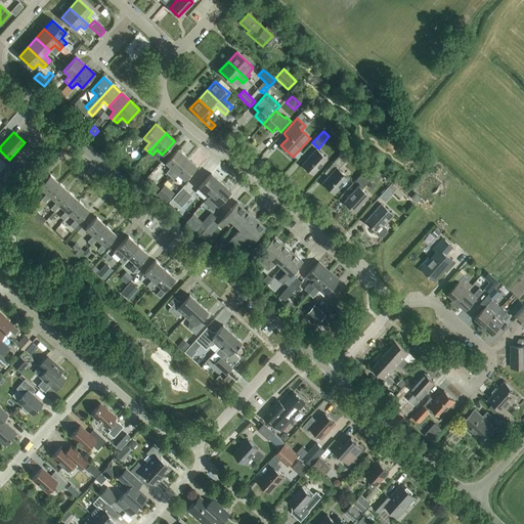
[(170,177),(187,158),(178,149),(165,163),(171,168),(166,173),(170,177)]
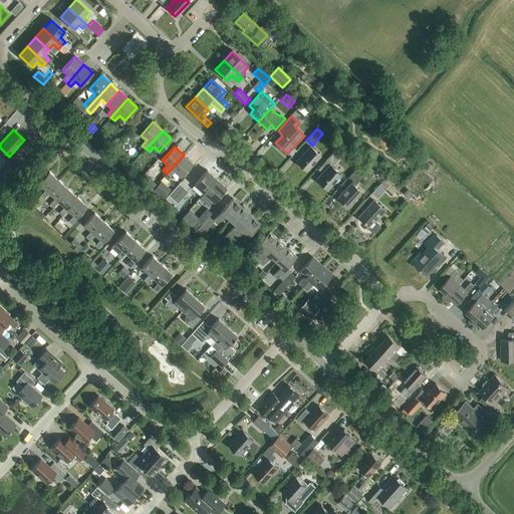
[(307,171),(320,156),(310,147),(296,162),(307,171)]
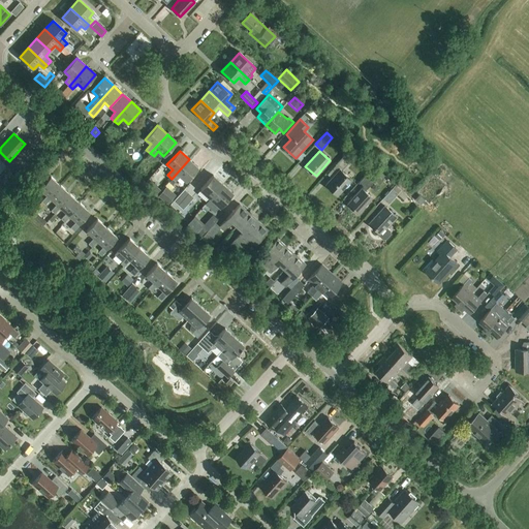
[(348,151),(336,164),(342,169),(354,157),(348,151)]
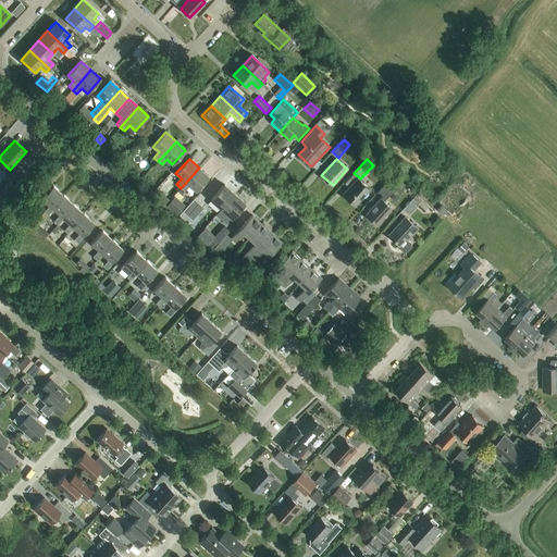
[(163,165),(162,164),(158,161),(153,168),(158,171),(163,165)]
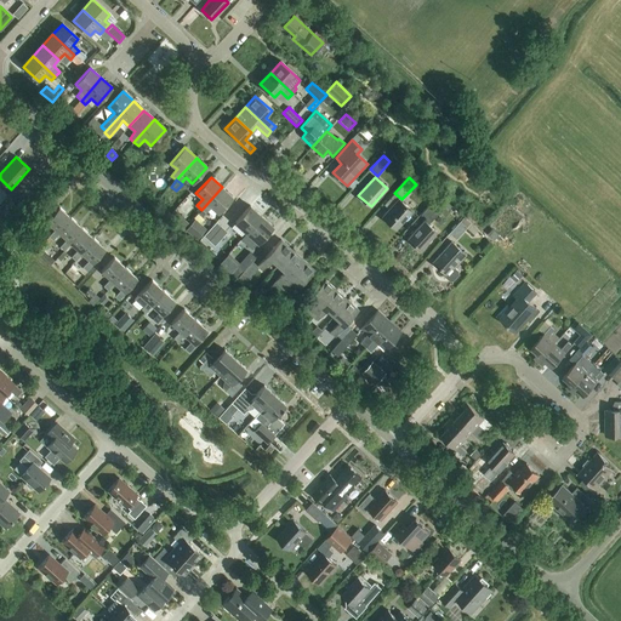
[(222,187),(201,210),(205,214),(211,208),(217,212),(232,197),(222,187)]
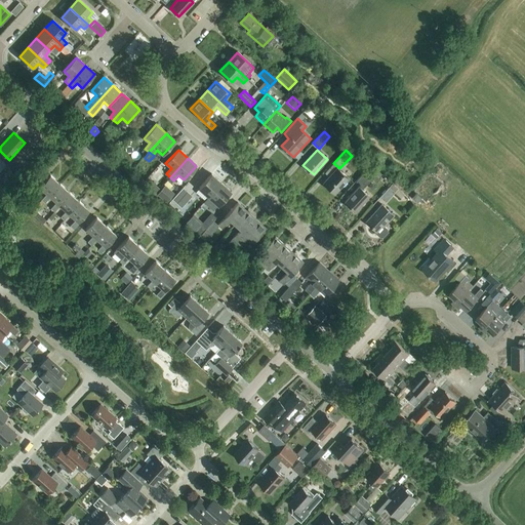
[(334,194),(349,178),(336,168),(323,184),(334,194)]
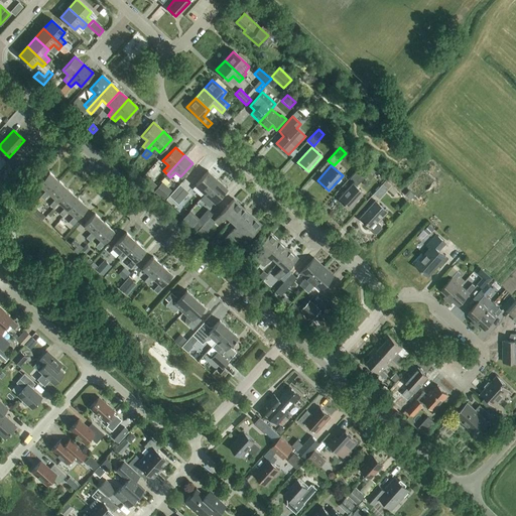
[(373,176),(362,165),(350,177),(354,181),(339,200),(349,209),(363,194),(355,186),(366,175),(370,179),(373,176)]
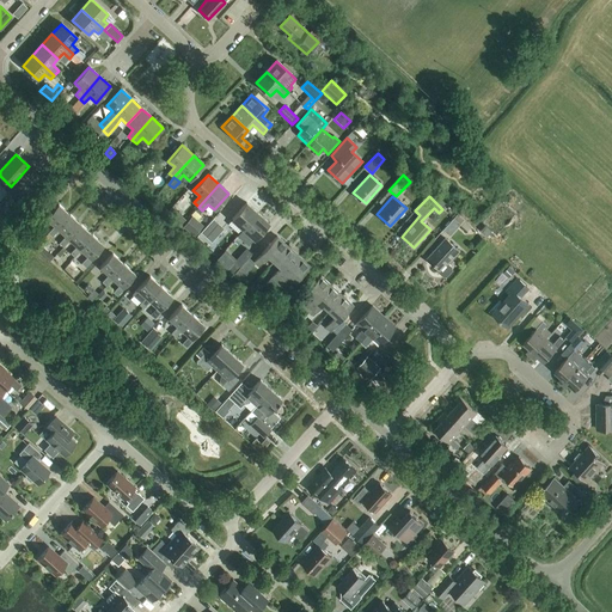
[(243,230),(258,214),(246,203),(231,220),(243,230)]
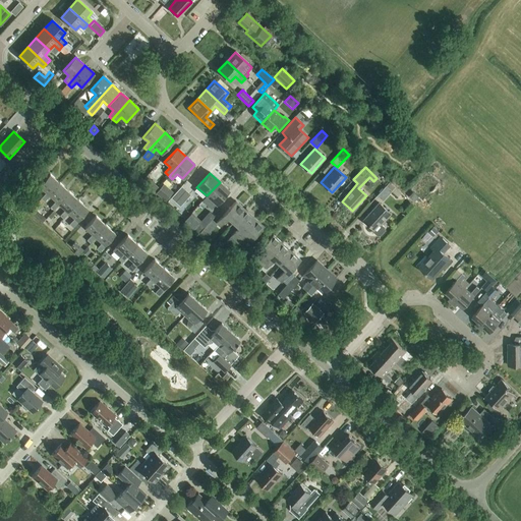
[(49,194),(59,183),(50,174),(39,185),(47,192),(41,198),(45,201),(50,195),(49,194)]
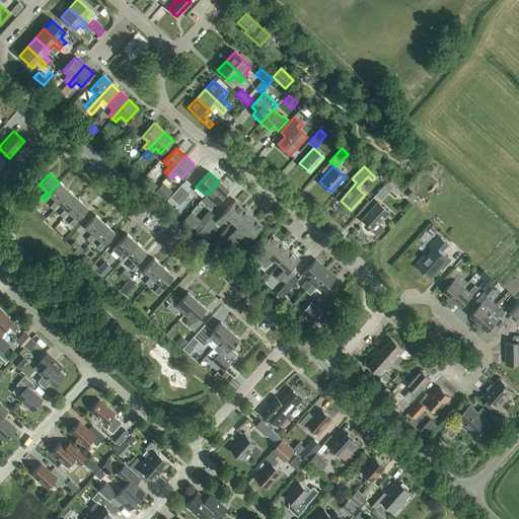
[(219,181),(206,195),(216,204),(228,190),(219,181)]
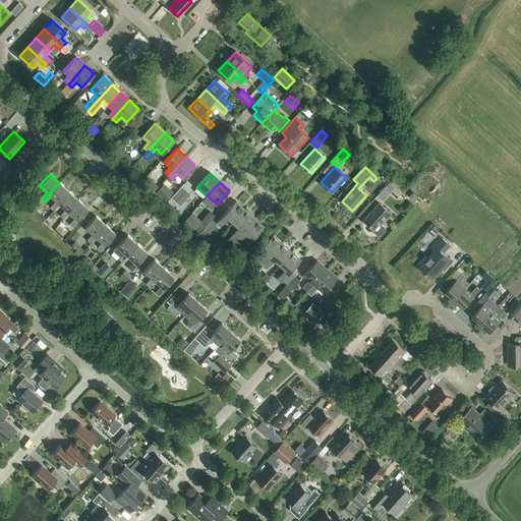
[(383,201),(395,187),(390,182),(377,196),(383,201)]
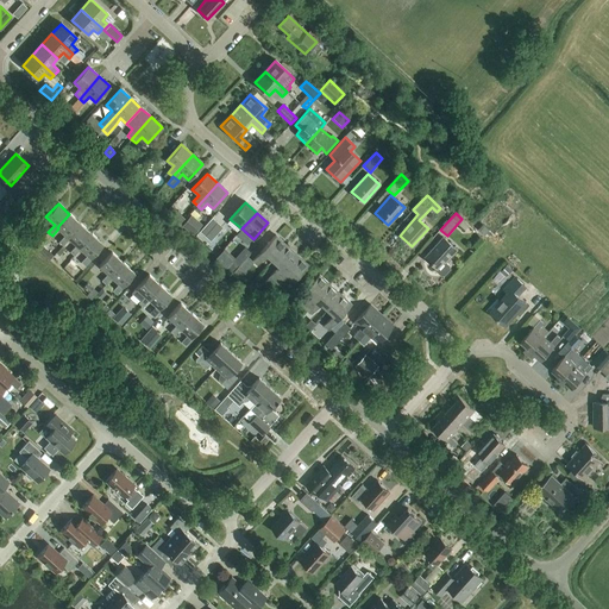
[(68,238),(81,224),(69,214),(57,227),(58,228),(66,236),(58,243),(63,246),(69,239),(68,238)]
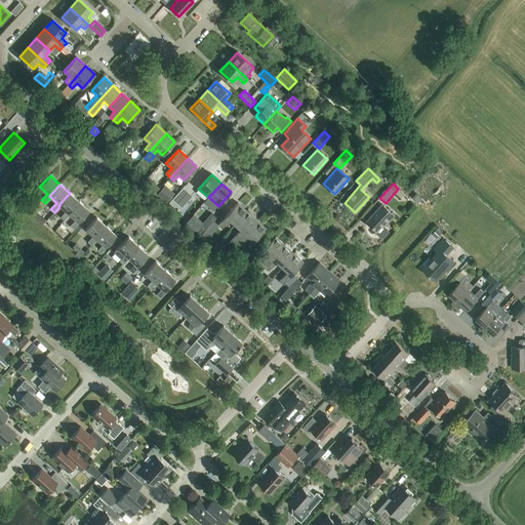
[(166,202),(173,194),(164,186),(157,195),(166,202)]
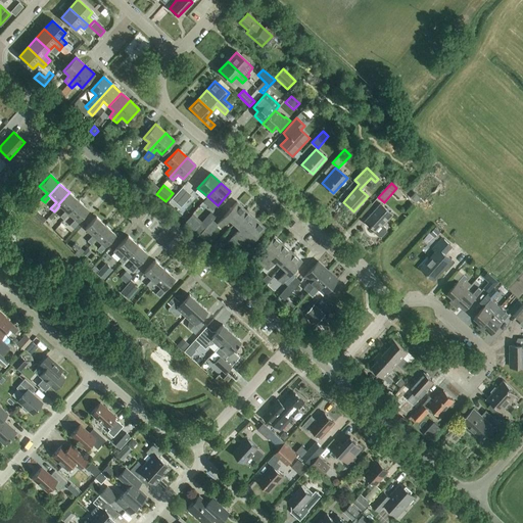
[(181,207),(191,195),(187,191),(176,203),(181,207)]
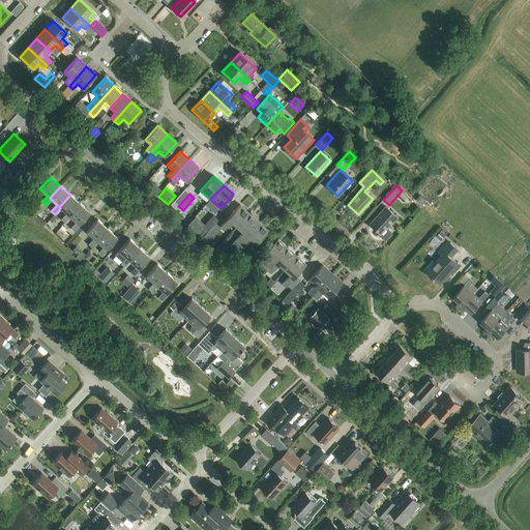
[(68,215),(80,204),(70,195),(59,207),(60,208),(66,213),(61,219),(64,223),(70,216),(68,215)]
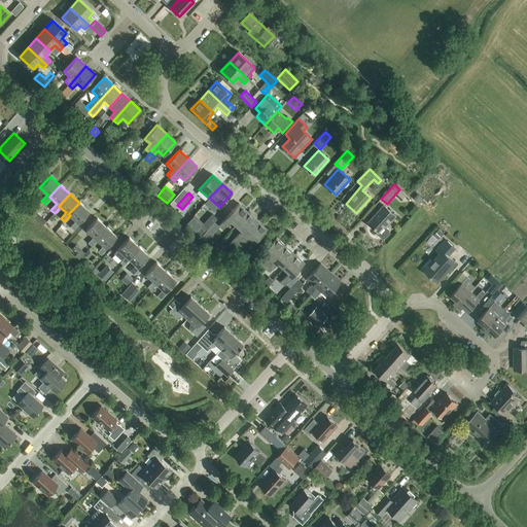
[(418,204),(423,200),(417,195),(413,199),(418,204)]
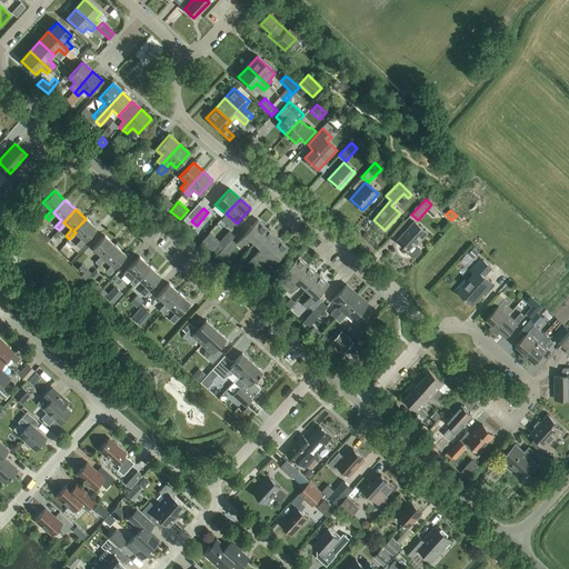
[(73,231),(76,232),(82,239),(76,246),(80,249),(86,241),(85,240),(96,228),(86,219),(73,231)]
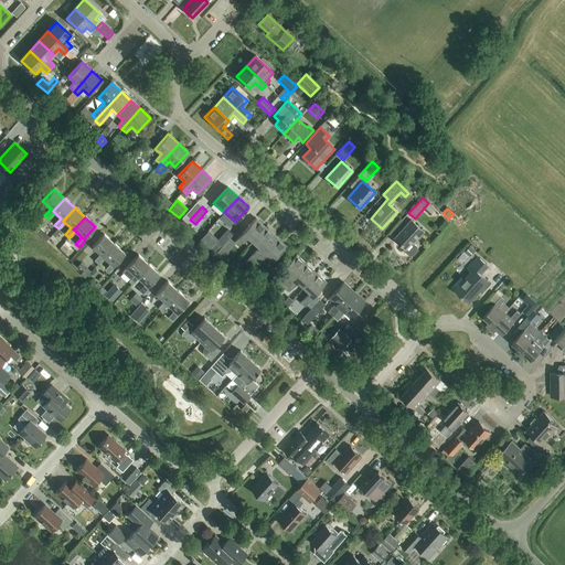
[(253,243),(266,227),(256,219),(234,243),(230,238),(219,249),(216,252),(223,258),(228,253),(227,252),(235,243),(238,246),(247,237),(253,243)]
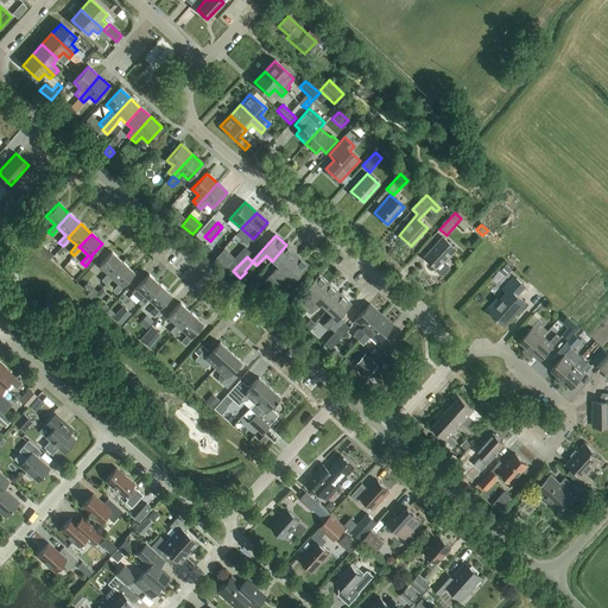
[(439,276),(443,276),(449,268),(449,266),(444,263),(456,249),(442,238),(424,258),(435,267),(432,270),(439,276)]
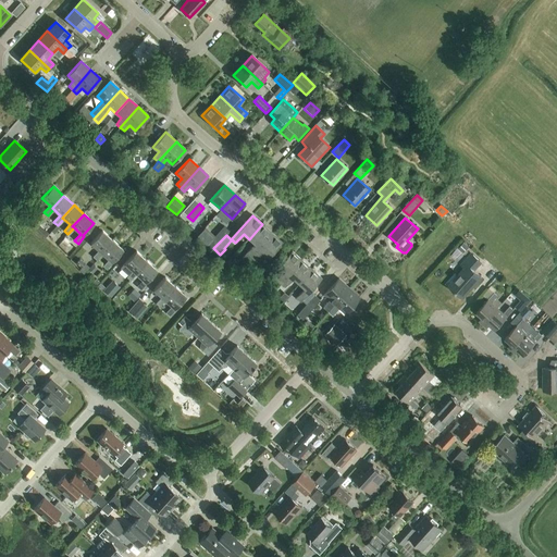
[(246,254),(250,257),(272,233),(262,224),(249,239),(255,244),(246,254)]
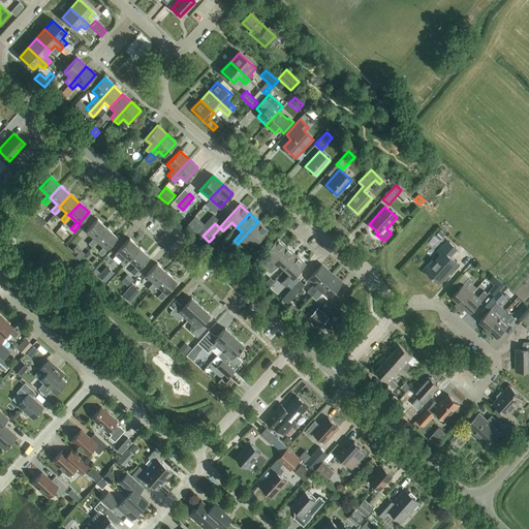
[(205,234),(215,223),(218,219),(212,215),(201,226),(201,227),(199,229),(205,234)]
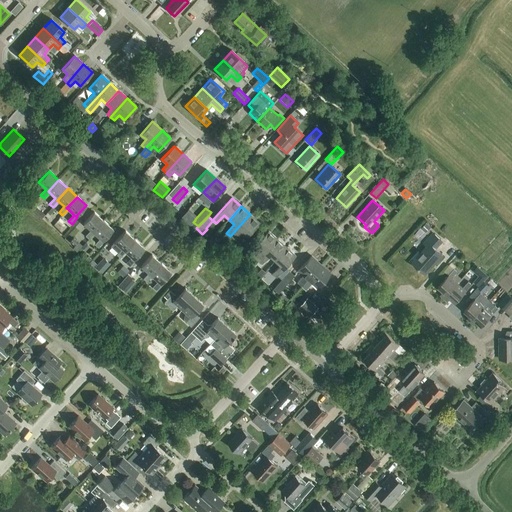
[(93,232),(103,221),(94,212),(83,223),(91,230),(85,236),(89,240),(94,233),(93,232)]
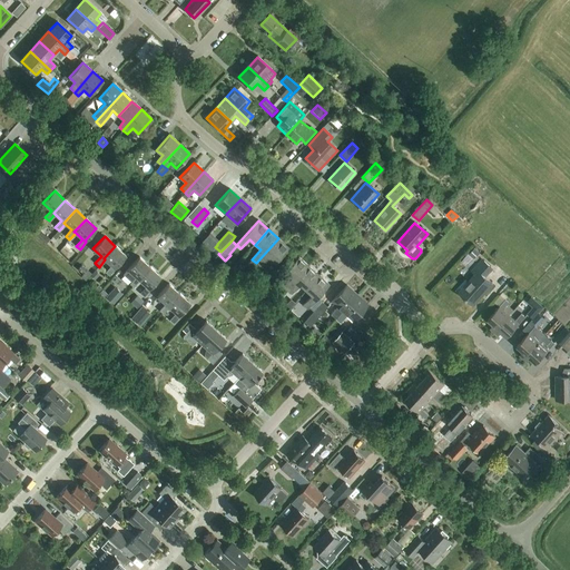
[(278,238),(256,263),(261,267),(269,257),(275,263),(288,248),(278,238)]
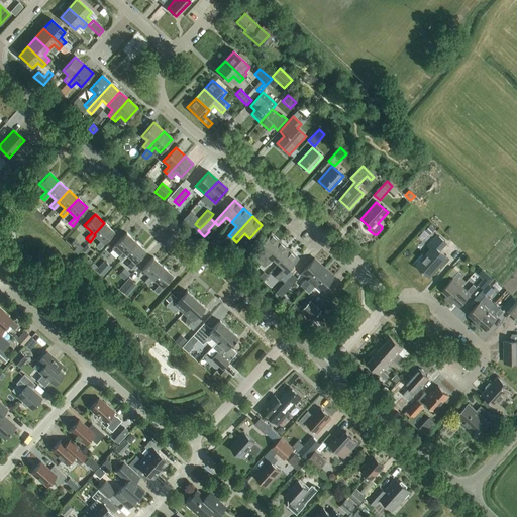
[(94,234),(95,235),(101,241),(96,247),(99,250),(105,244),(104,242),(114,231),(104,223),(94,234)]
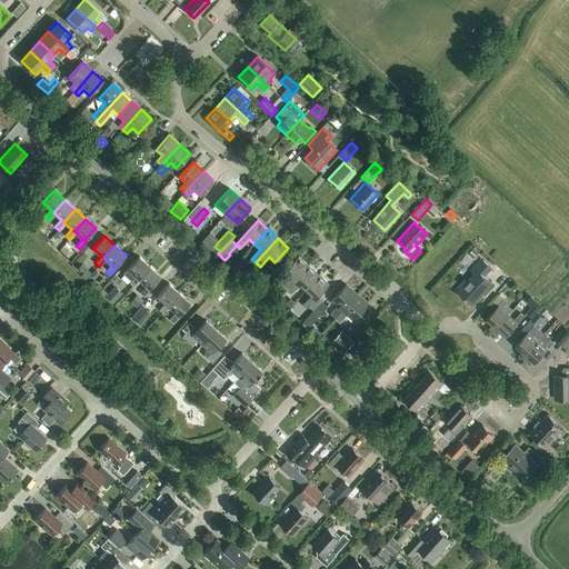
[(473,248),(468,253),(472,258),(478,252),(473,248)]
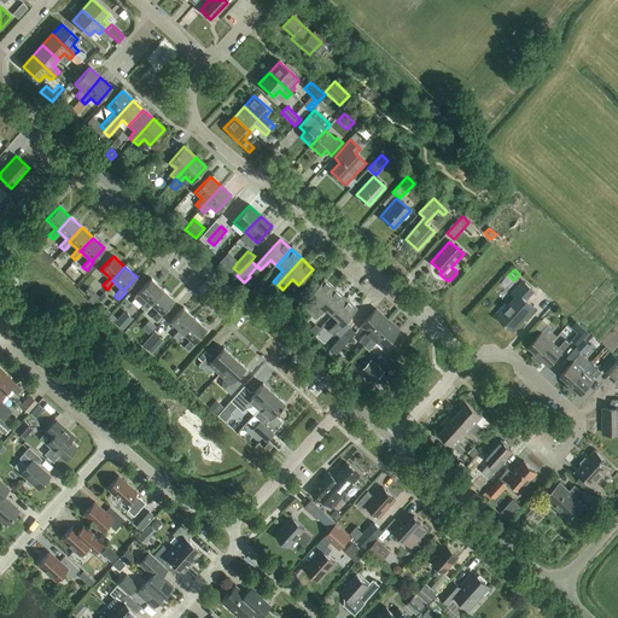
[(507,275),(499,284),(505,289),(512,280),(508,277),(507,275)]
